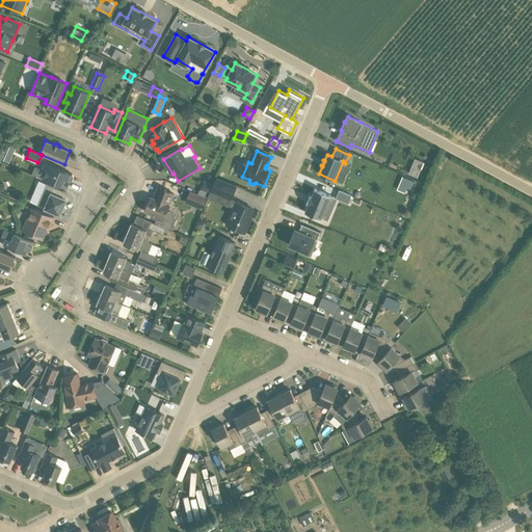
[(74,177),(73,174),(46,162),(43,169),(35,167),(32,174),(44,179),(67,188),(70,182),(73,181),(74,177)]
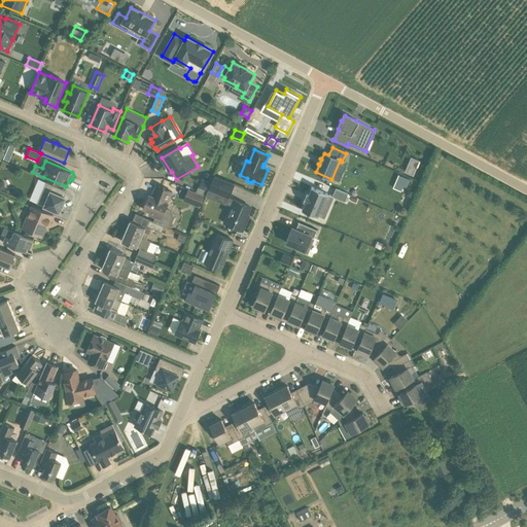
[(417,168),(409,164),(406,172),(414,175),(417,168)]
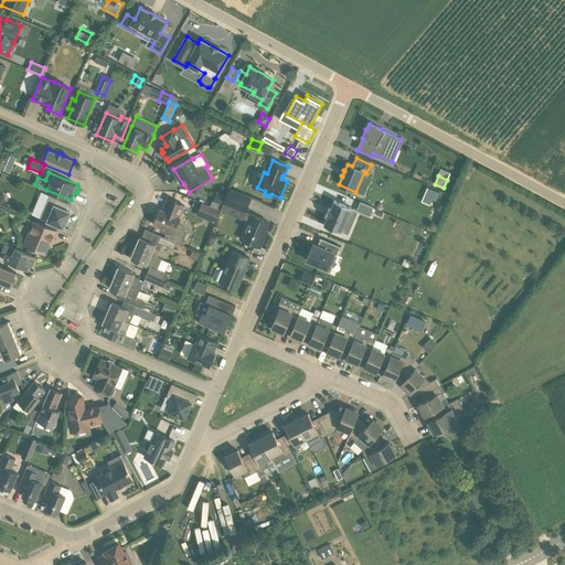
[(440,192),(428,188),(425,195),(437,200),(440,192)]
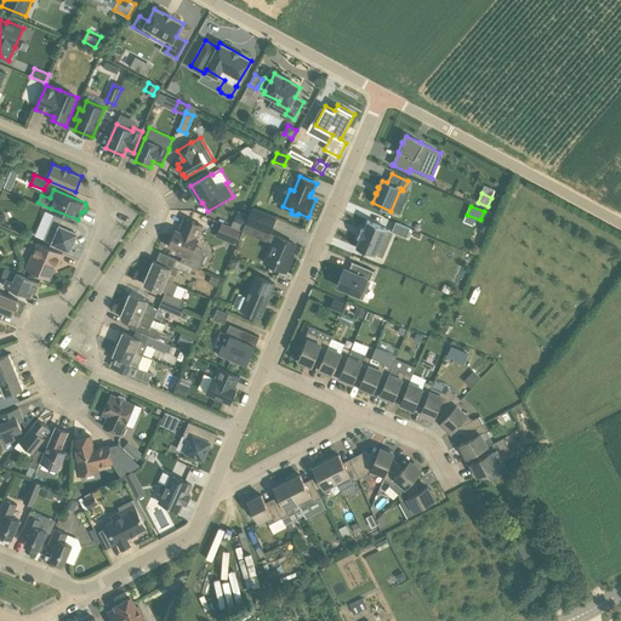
[(275,217),(252,208),(246,222),(269,233),(275,217)]
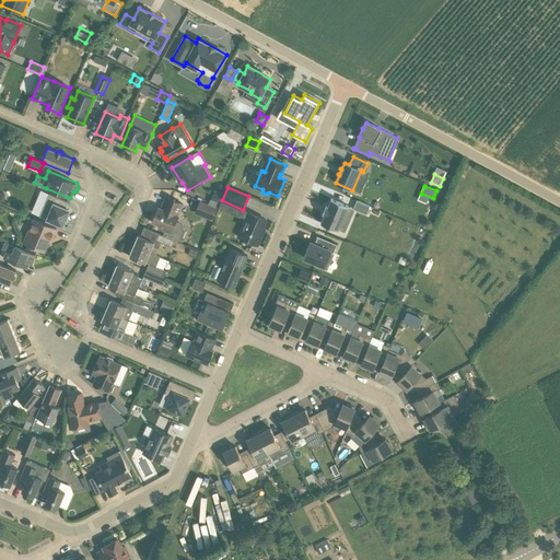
[(224,195),(223,195),(214,190),(211,198),(221,202),(224,195)]
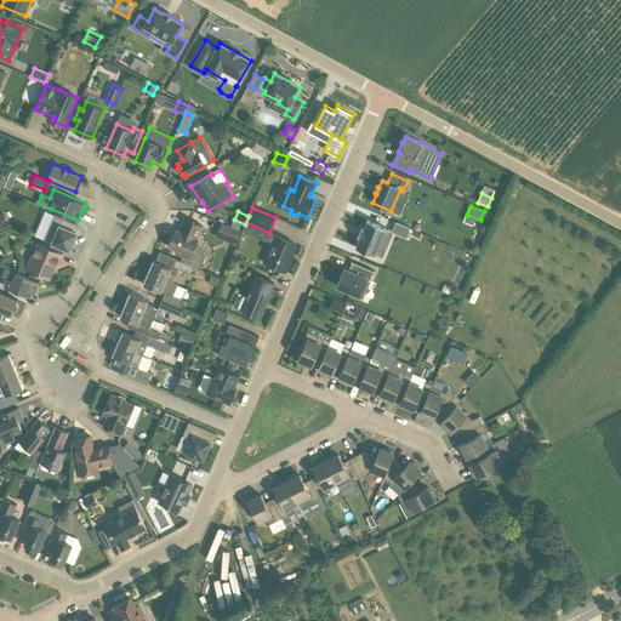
[(55,215),(44,239),(70,250),(78,233),(75,232),(79,224),(55,215)]
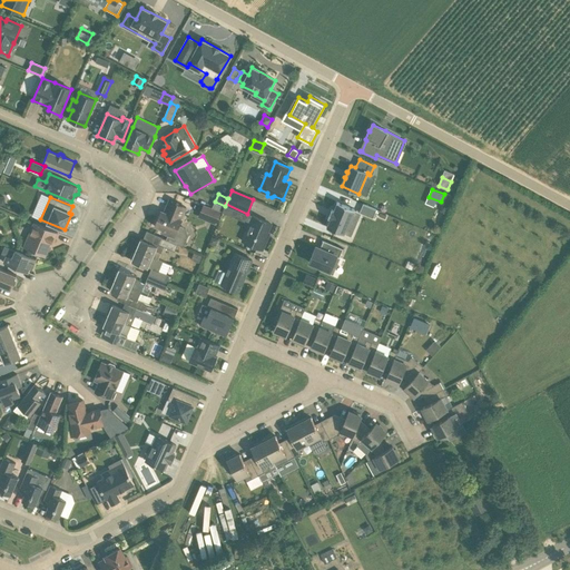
[(183,219),(182,219),(186,207),(169,200),(165,212),(161,210),(155,226),(163,229),(161,232),(170,236),(168,239),(178,244),(178,245),(184,247),(188,235),(186,228),(179,226),(183,219)]
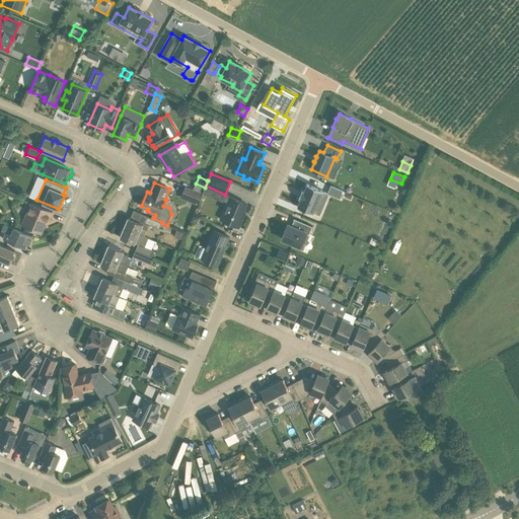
[(298,206),(297,207),(313,214),(313,213),(322,192),(323,192),(323,191),(307,183),(307,184),(304,192),(302,192),(303,191),(302,191),(299,199),(300,198),(301,199),(298,206)]
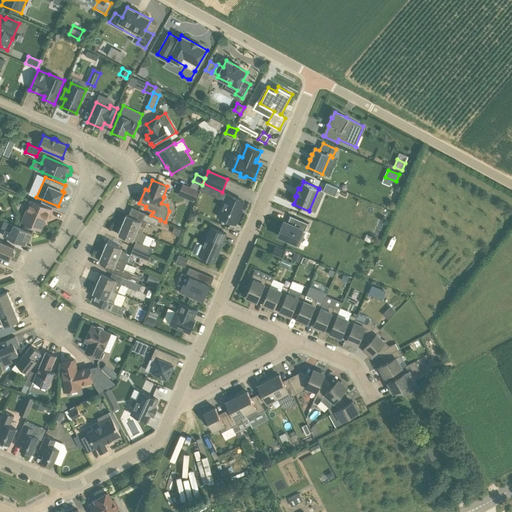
[(338,188),(326,183),(323,191),(335,196),(338,188)]
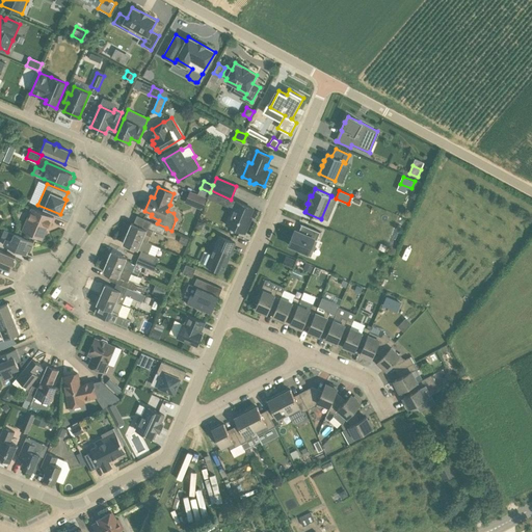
[(190,191),(187,198),(203,206),(206,198),(190,191)]
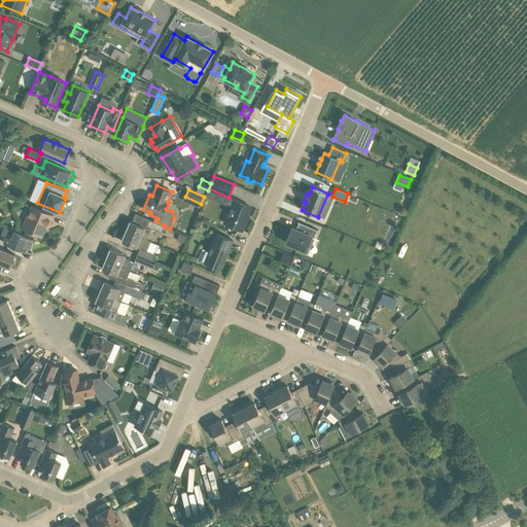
[(251,207),(234,200),(227,214),(231,216),(227,224),(243,231),(248,219),(246,218),(251,207)]
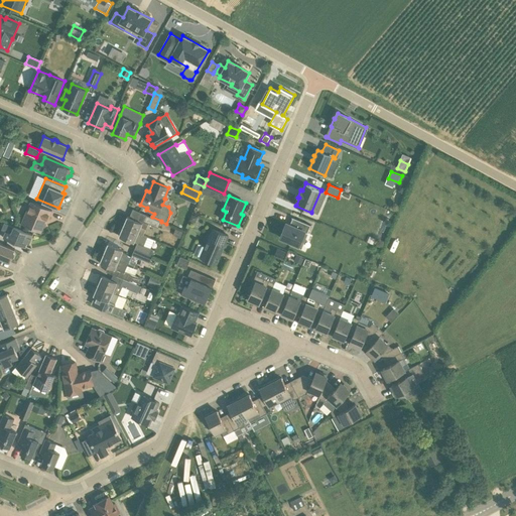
[(31,201),(22,224),(41,232),(45,222),(47,223),(52,210),(31,201)]
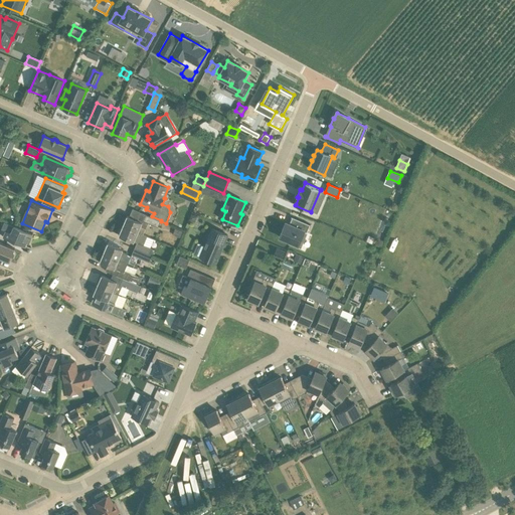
[(152,217),(146,214),(143,220),(158,227),(161,221),(161,220),(152,216),(152,217)]
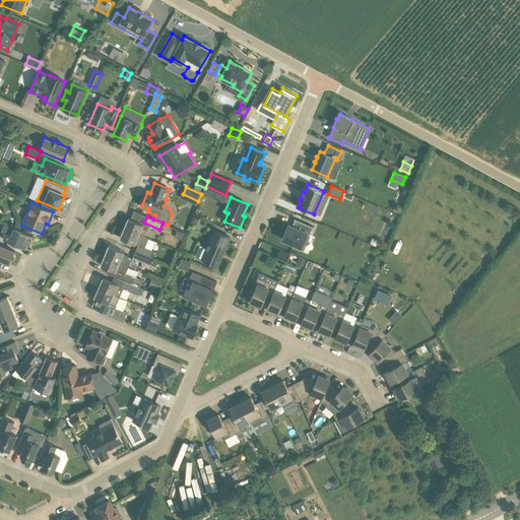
[(124,228),(144,237),(147,231),(142,229),(144,224),(128,218),(124,228)]
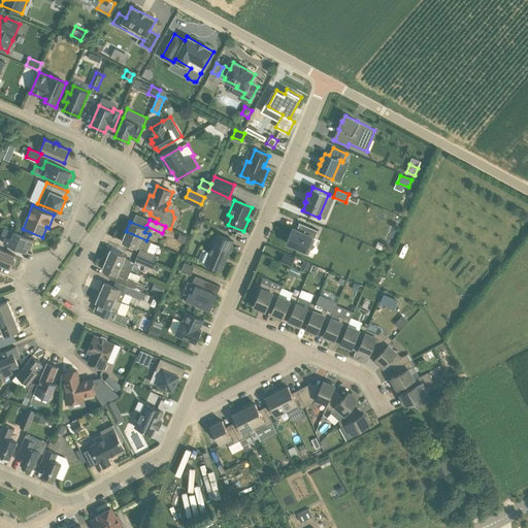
[(294,233),(291,232),(287,243),(297,248),(296,250),(305,254),(306,254),(305,253),(312,237),(315,238),(318,230),(299,222),(298,222),(299,223),(294,233)]
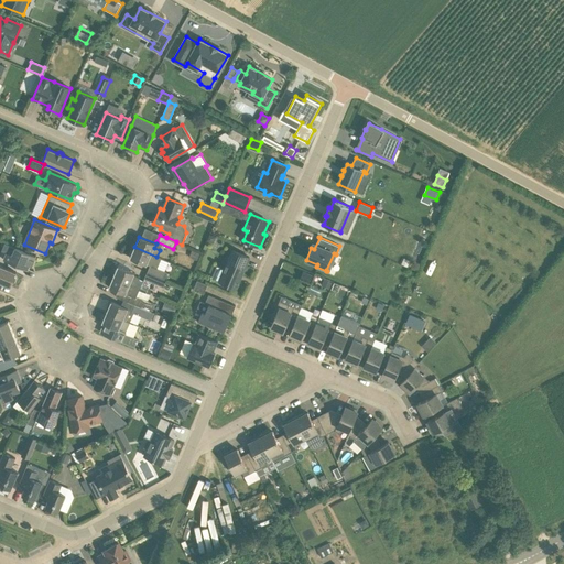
[(156,257),(134,247),(130,258),(147,264),(150,266),(148,272),(166,280),(170,273),(158,268),(162,259),(156,257)]
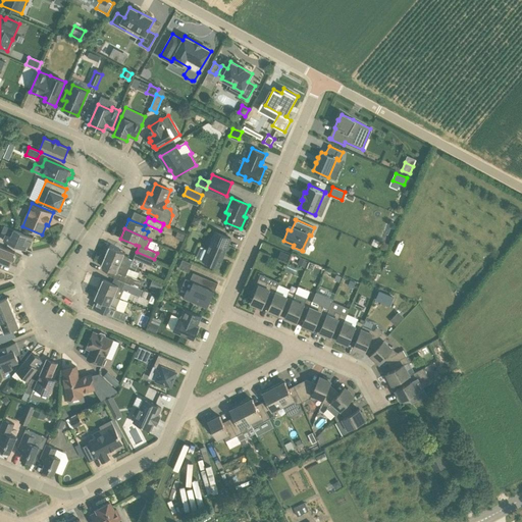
[(14,229),(11,236),(6,233),(3,240),(25,250),(28,245),(31,246),(31,245),(32,242),(33,241),(34,238),(14,229)]
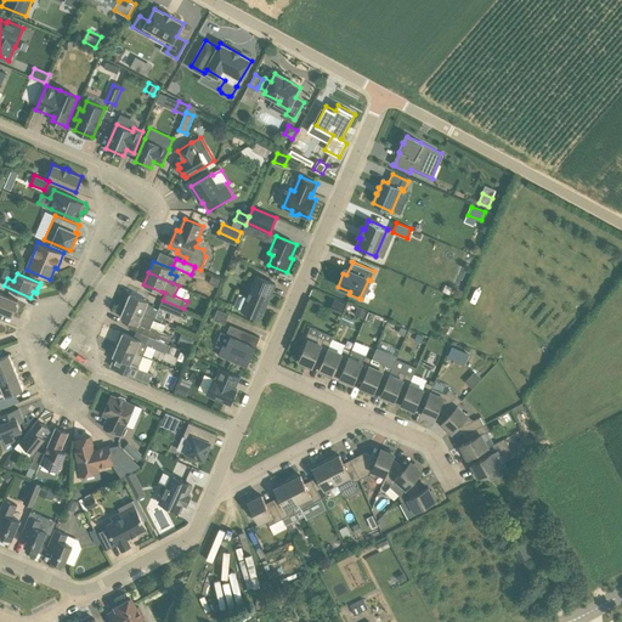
[(276,283),(258,276),(242,311),(260,318),(276,283)]
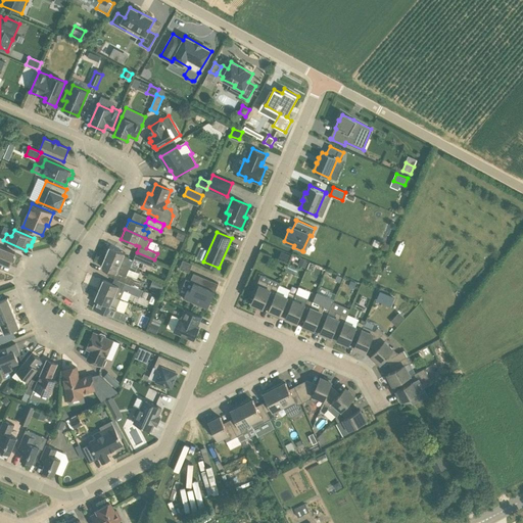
[(185,236),(178,233),(176,238),(183,241),(185,236)]
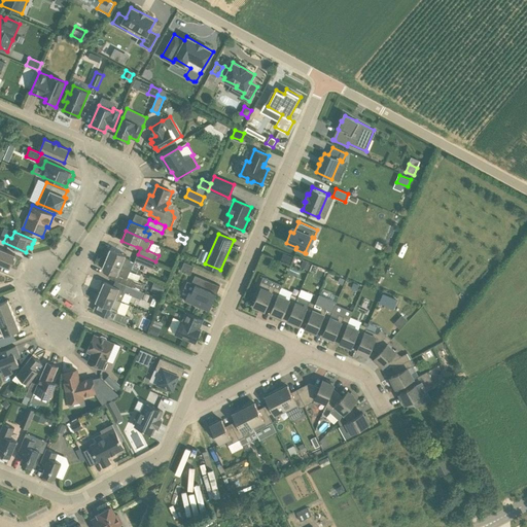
[(0,247),(0,264),(10,268),(11,265),(14,264),(15,260),(14,257),(15,254),(0,247)]
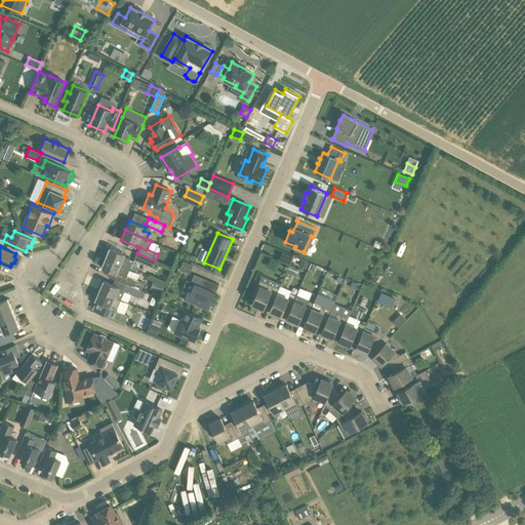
[(125,256),(126,254),(110,247),(106,257),(131,268),(133,261),(129,260),(130,259),(125,256)]
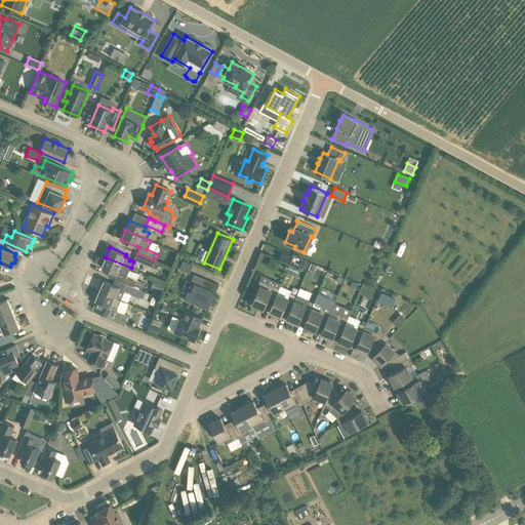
[(279,258),(288,263),(291,256),(282,252),(279,258)]
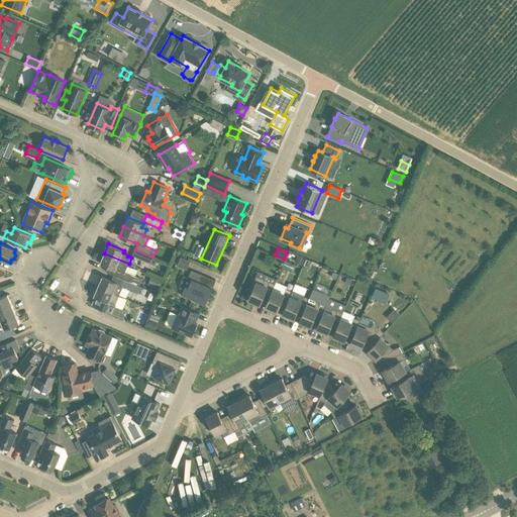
[(152,256),(135,249),(132,255),(150,263),(152,256)]
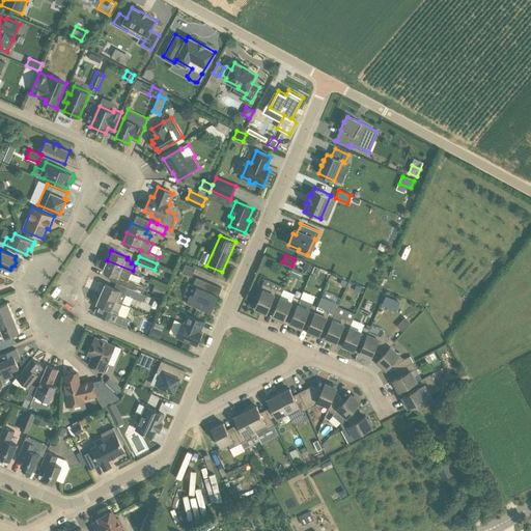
[(103,270),(122,279),(120,284),(142,294),(145,286),(129,279),(133,271),(107,260),(103,270)]
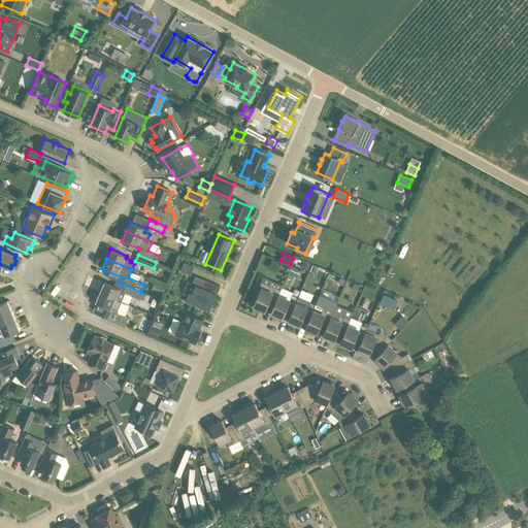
[(310,264),(303,261),(301,267),(308,270),(310,264)]
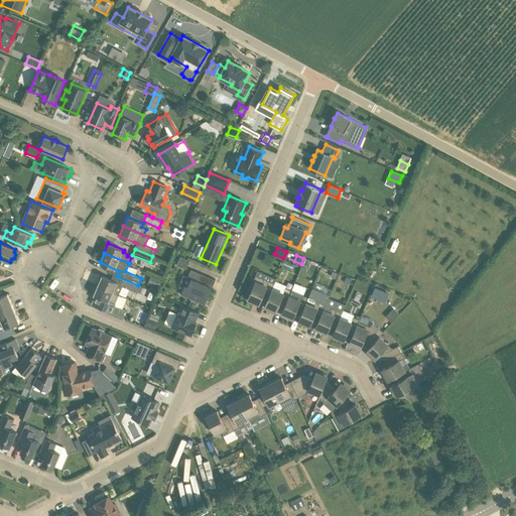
[(190,260),(180,256),(177,264),(186,268),(190,260)]
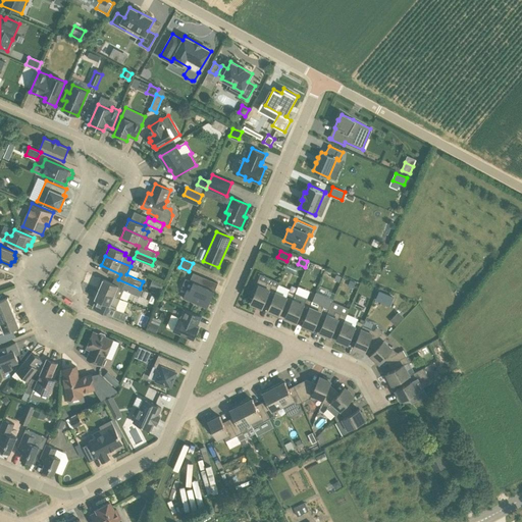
[(218,282),(194,272),(190,280),(186,278),(181,288),(187,290),(184,298),(207,308),(218,282)]
